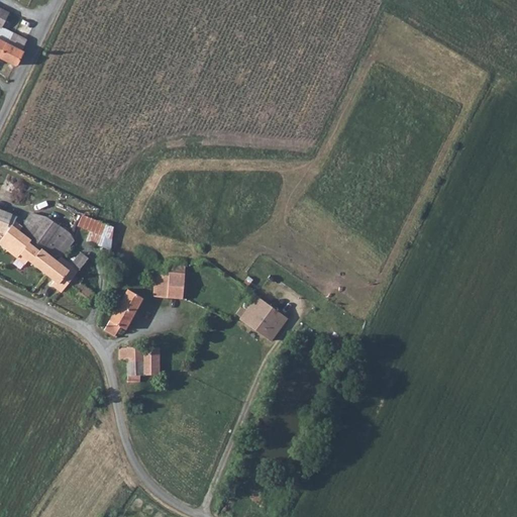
[(18,63),(24,49),(22,48),(0,37),(0,9),(1,7),(0,6),(0,57),(15,64),(18,63)]
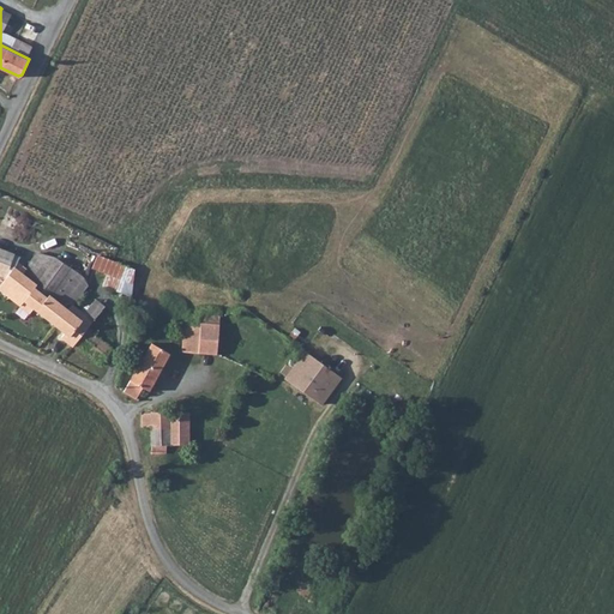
[(0,29),(0,44),(26,58),(31,48),(16,40),(16,37),(0,29)]
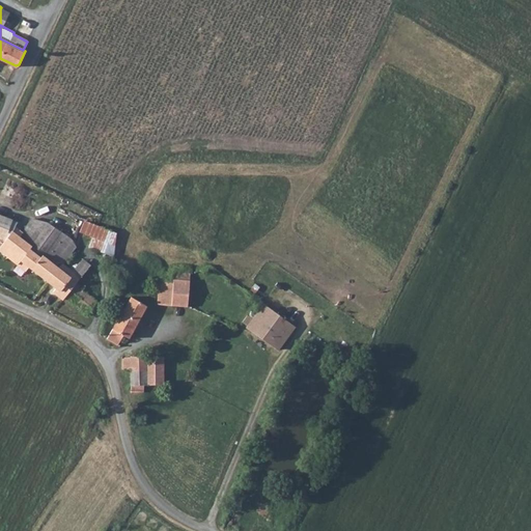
[(11,219),(0,214),(0,235),(4,238),(11,219)]
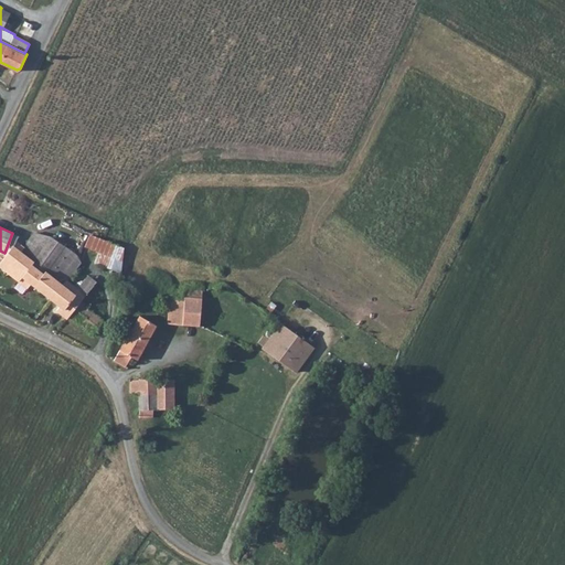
[(86,296),(67,280),(82,263),(76,253),(52,235),(34,232),(29,240),(25,245),(20,252),(34,262),(32,266),(42,274),(44,272),(62,285),(52,298),(63,307),(59,311),(67,318),(71,315),(82,301),(86,296)]
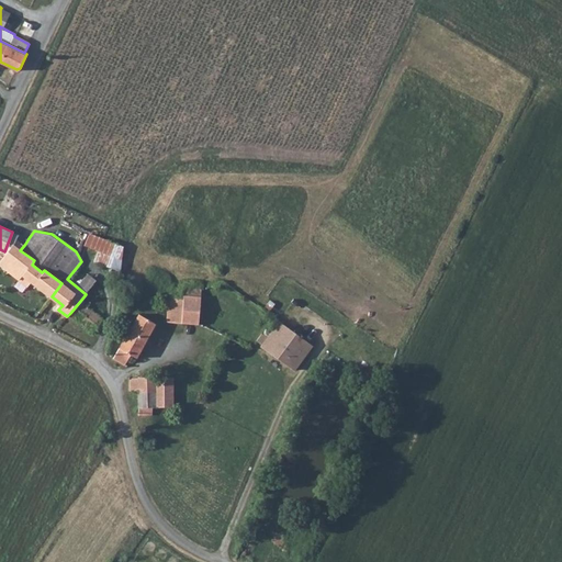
[(0,261),(1,261),(1,263),(24,282),(27,285),(31,281),(52,296),(62,283),(44,270),(42,272),(32,265),(34,260),(20,250),(25,244),(18,238),(18,235),(14,233),(14,232),(13,232),(12,232),(4,251),(0,249),(0,261)]
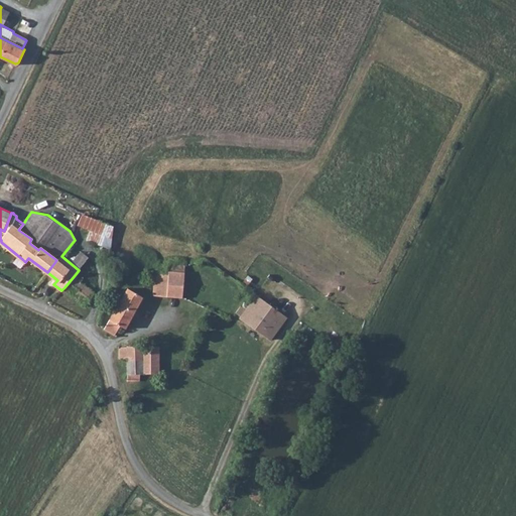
[(102,244),(105,235),(113,238),(114,225),(101,220),(92,216),(83,213),(79,226),(90,230),(86,239),(102,244)]
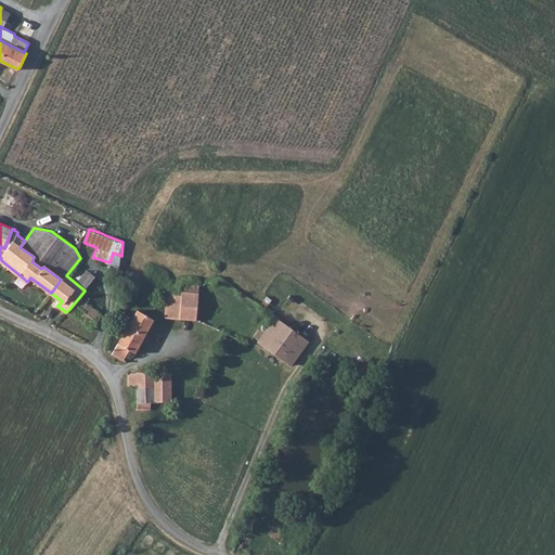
[(166,304),(165,317),(181,318),(182,293),(165,292),(164,304),(166,304)]
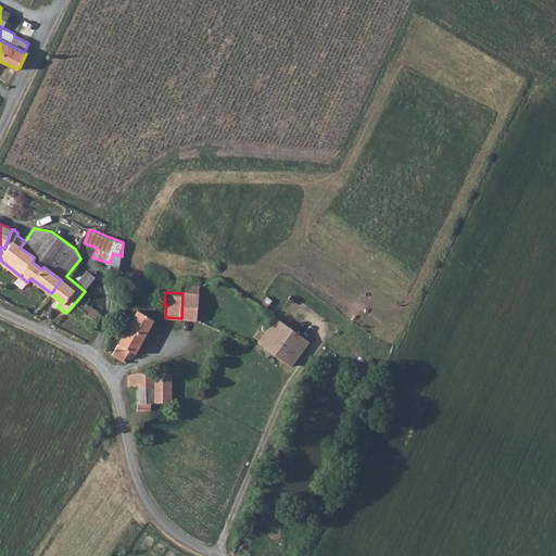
[(182,292),(182,293),(181,318),(197,319),(199,293),(182,292)]
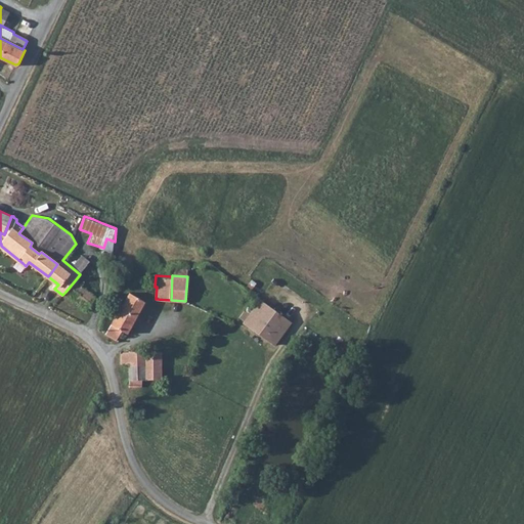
[(87,309),(97,297),(76,279),(66,292),(87,309)]
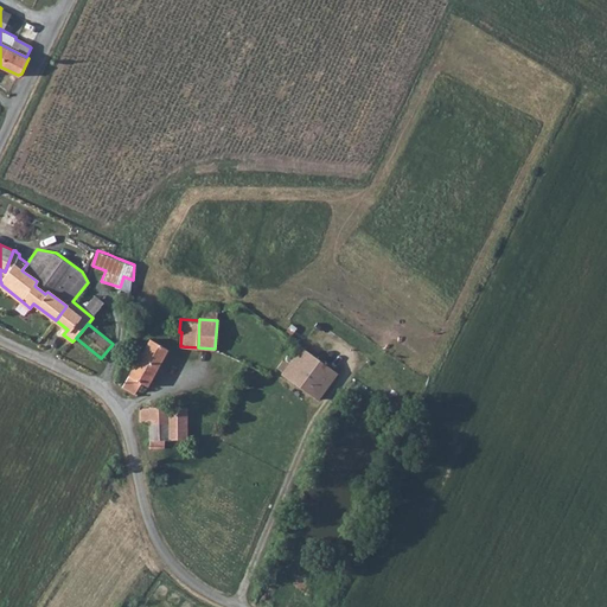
[(152,339),(166,346),(171,338),(157,331),(152,339)]
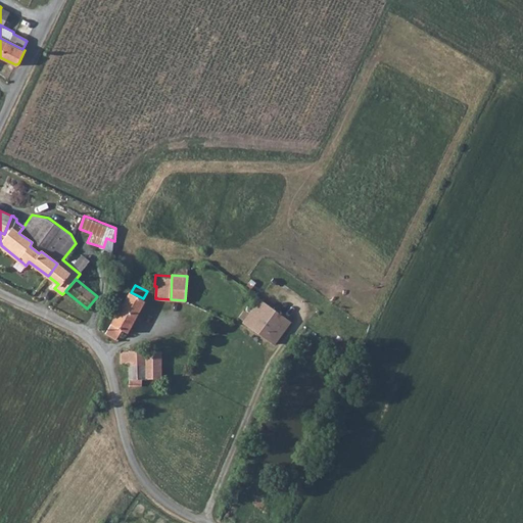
[(115,338),(122,328),(127,331),(145,299),(143,298),(131,292),(129,291),(105,332),(115,338)]
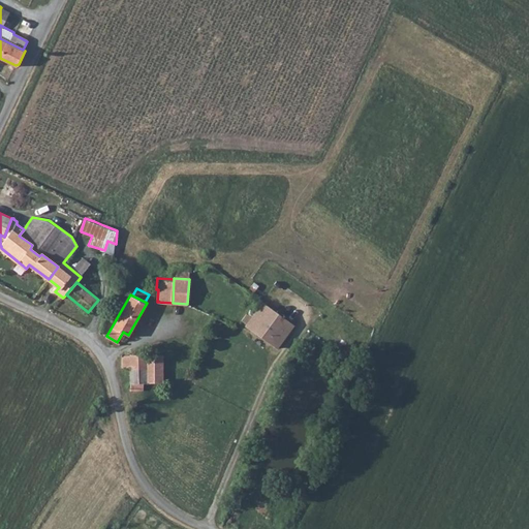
[(279,347),(284,339),(296,323),(265,301),(253,316),(248,313),(244,319),(248,322),(247,323),(248,324),(249,324),(279,347)]
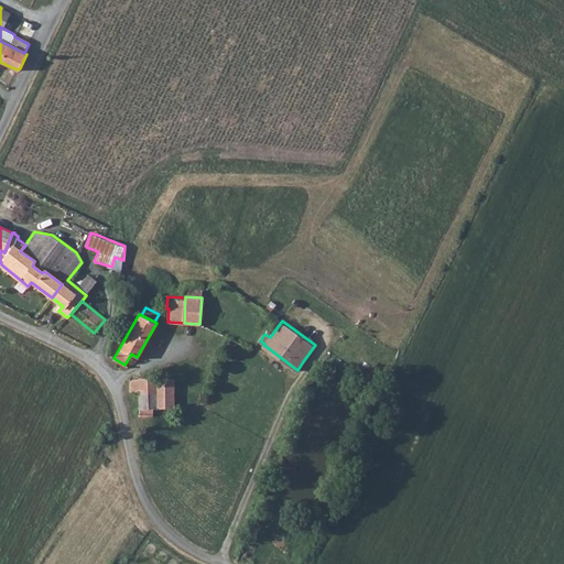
[(156,391),(156,377),(140,377),(140,378),(131,378),(131,391),(140,391),(156,391)]
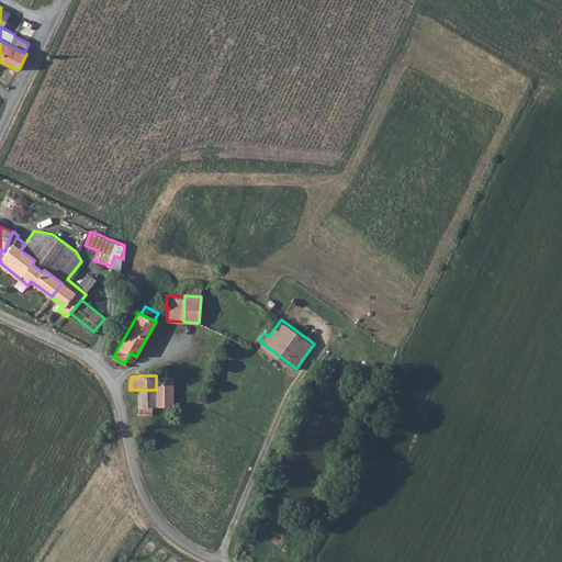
[(173,405),(173,377),(156,375),(156,390),(156,405),(173,405)]
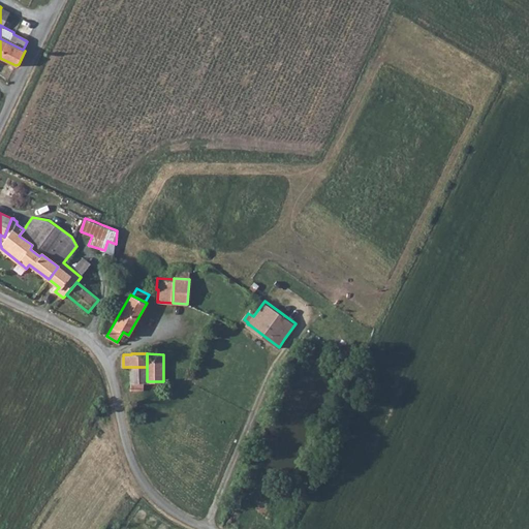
[(131,367),(131,381),(139,381),(147,381),(147,367),(131,367)]
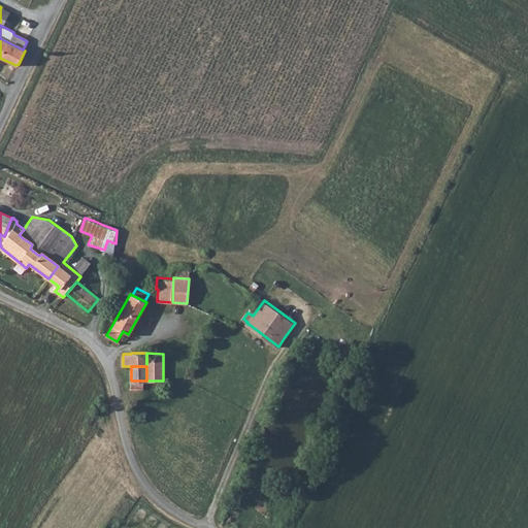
All buildings are outlined.
